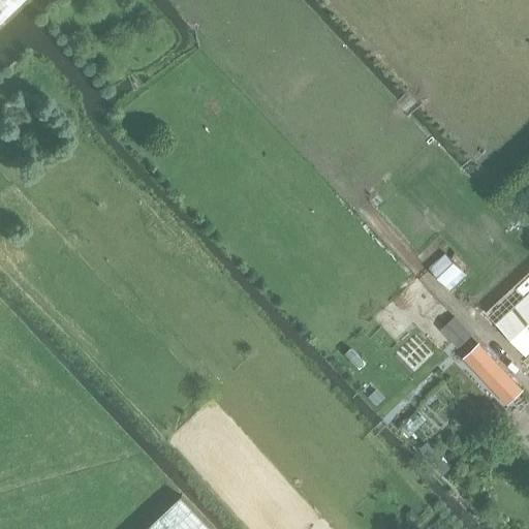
[(0,0),(0,18),(19,0),(0,0)]
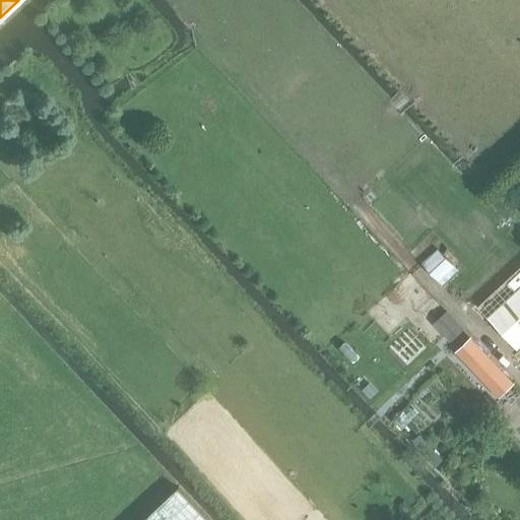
[(437,280),(453,265),(438,248),(421,263),(437,280)]
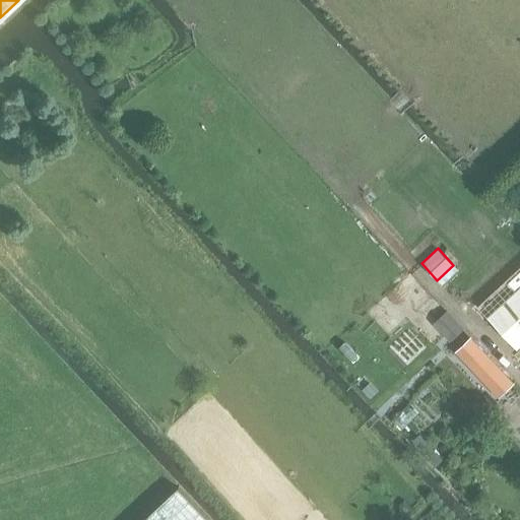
[(407,272),(400,279),(394,284),(417,310),(431,298),(407,272)]
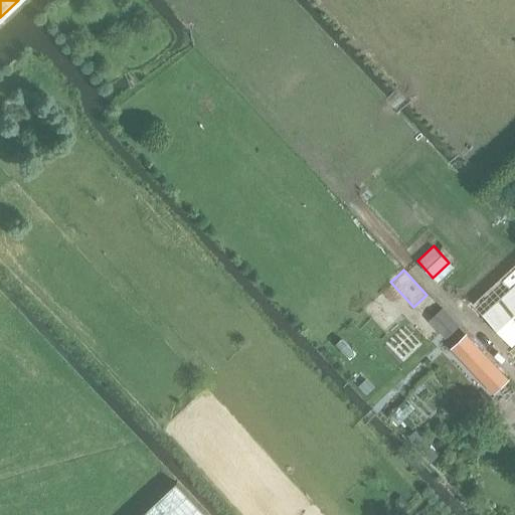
[(514,284),(483,315),(512,346),(514,343),(514,284)]
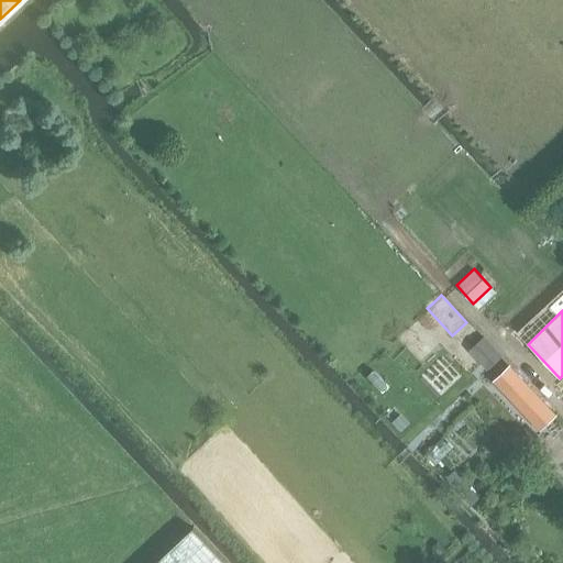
[(482,337),(467,350),(486,370),(500,356),(482,337)]
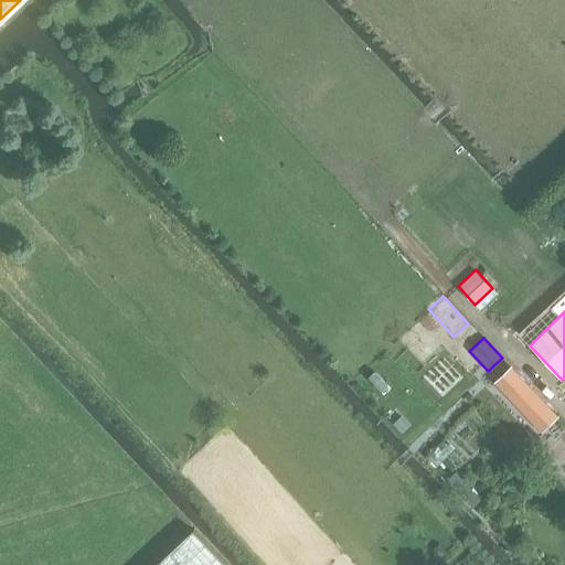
[(477,376),(483,370),(470,355),(464,362),(477,376)]
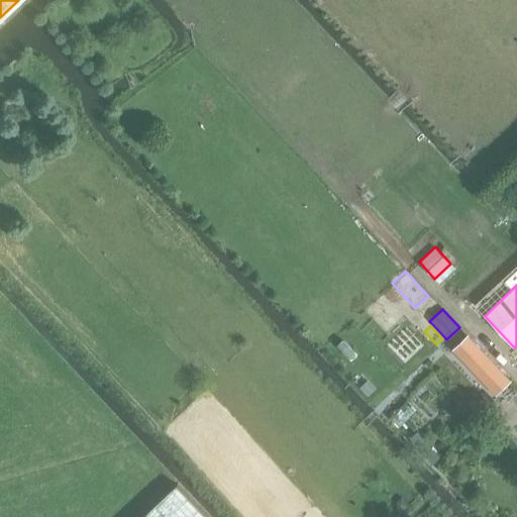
[(502,372),(466,333),(454,345),(489,383),(502,372)]
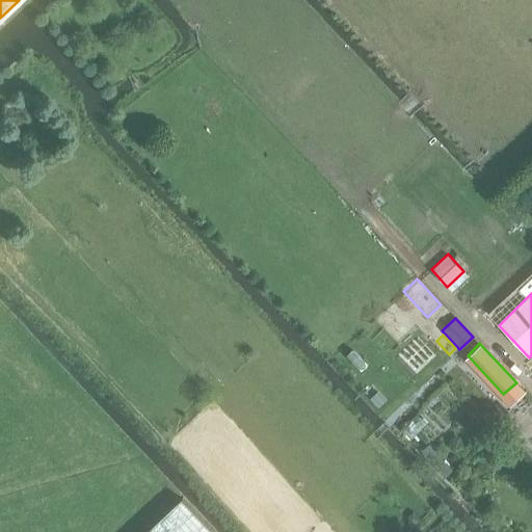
[(214,531),(183,498),(145,531),(214,531)]
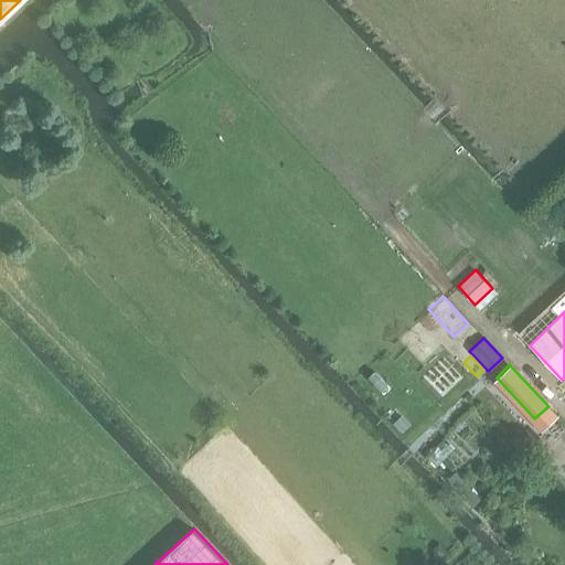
[(564,540),(560,537),(551,550),(564,558),(564,540)]
